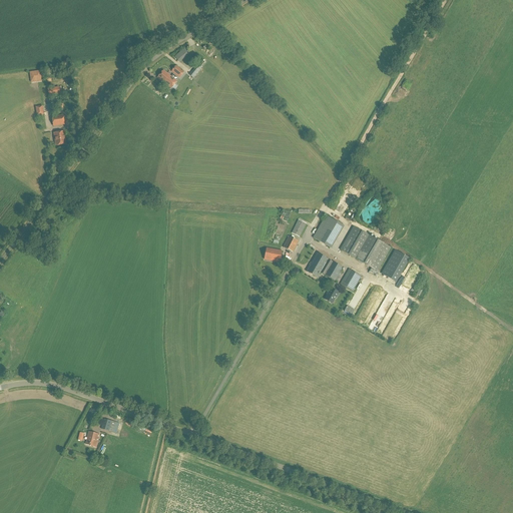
[(185,49),(183,50),(183,49),(174,56),(179,62),(187,54),(186,53),(188,52),(185,49)]
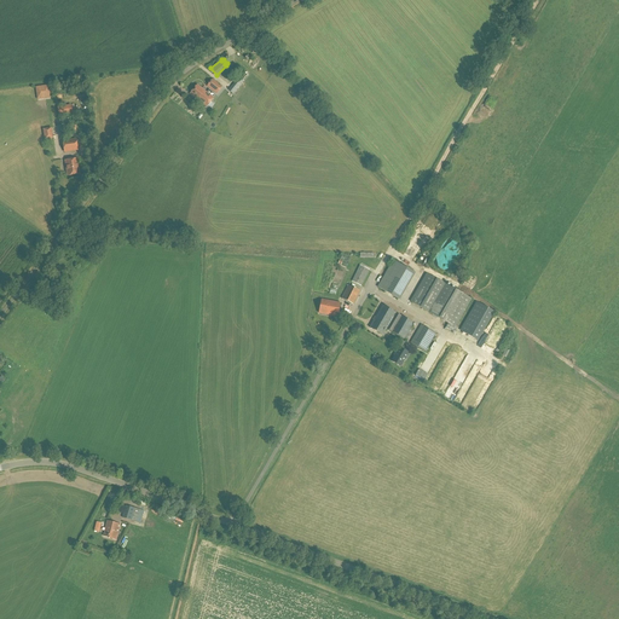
[(217,94),(223,87),(213,79),(207,86),(217,94)]
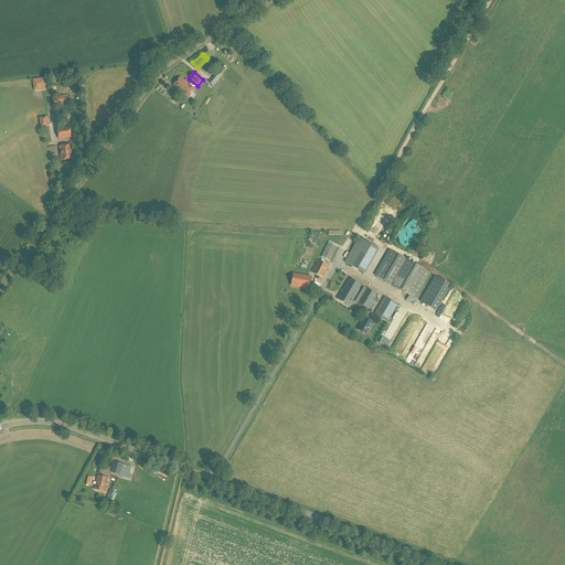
[(46,89),(45,77),(32,80),(34,92),(46,89)]
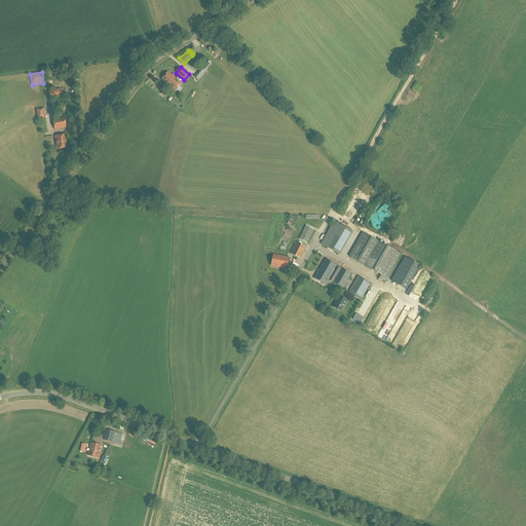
[(167,72),(161,79),(175,90),(181,83),(182,81),(177,76),(175,78),(167,72)]
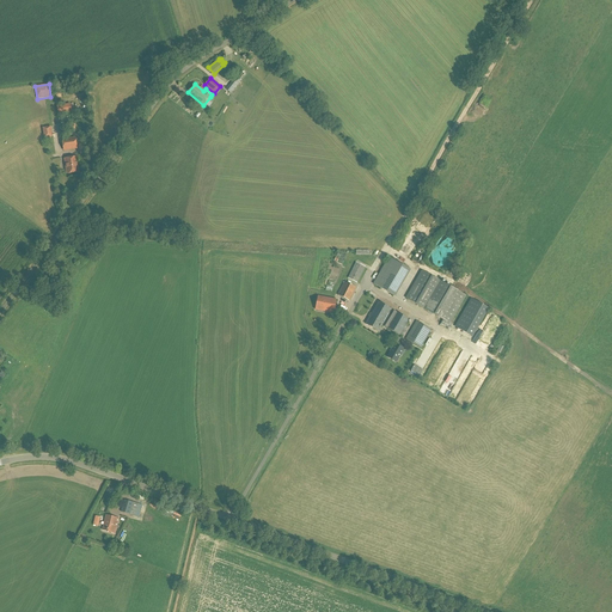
[(59,115),(72,112),(71,104),(57,106),(59,115)]
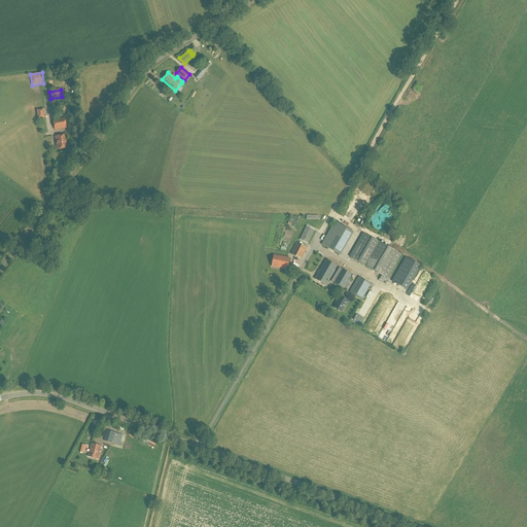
[(55,130),(67,129),(65,118),(53,119),(55,130)]
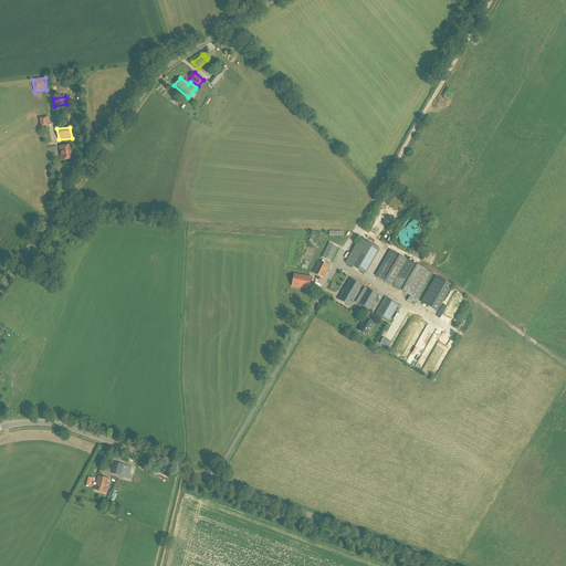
[(62,160),(72,158),(71,146),(60,148),(62,160)]
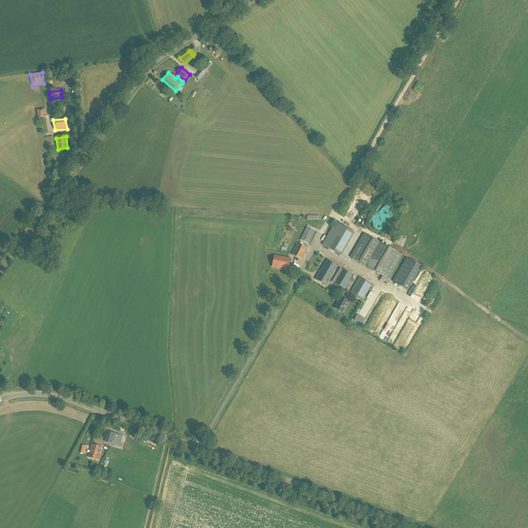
[(308,244),(310,239),(315,230),(306,226),(300,240),(308,244)]
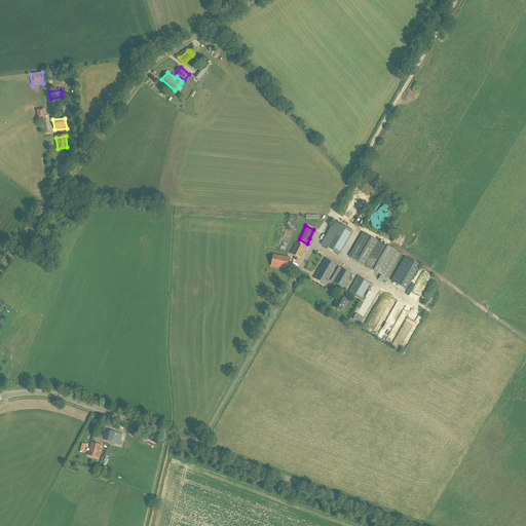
[(342,254),(353,230),(346,227),(335,250),(342,254)]
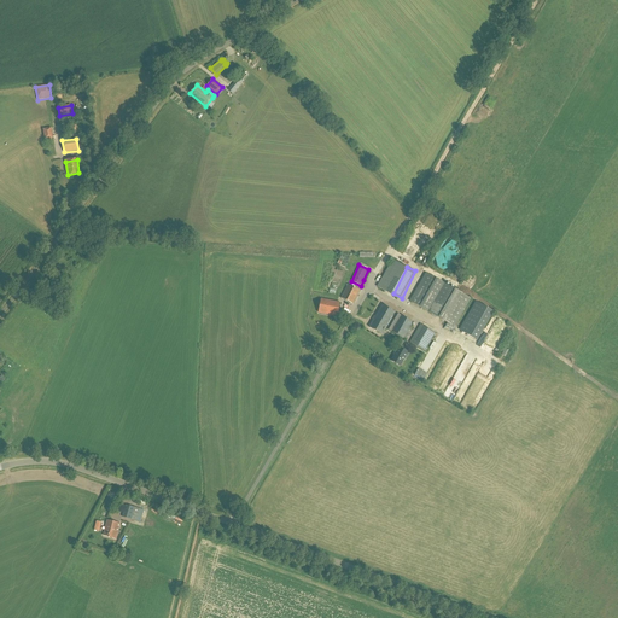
[(453,333),(456,327),(455,326),(470,298),(441,281),(425,273),(409,301),(425,310),(448,322),(444,328),(453,333)]
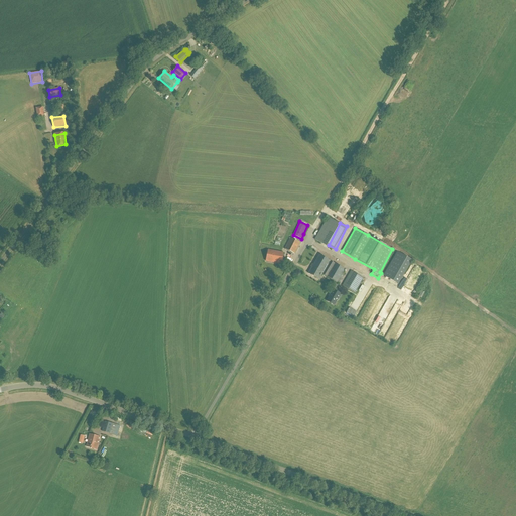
[(294,254),(300,243),(290,238),(284,249),(294,254)]
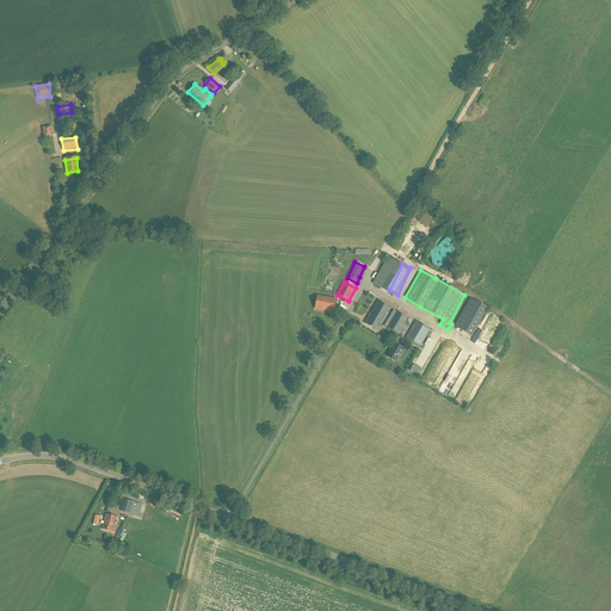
[(333,313),(335,300),(318,296),(315,309),(333,313)]
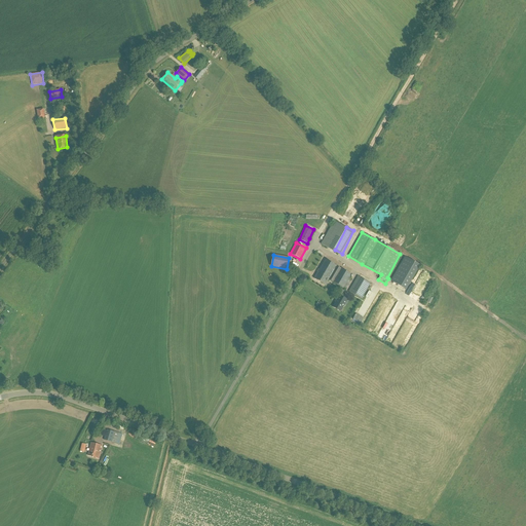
[(406,289),(419,265),(405,257),(390,280),(406,289)]
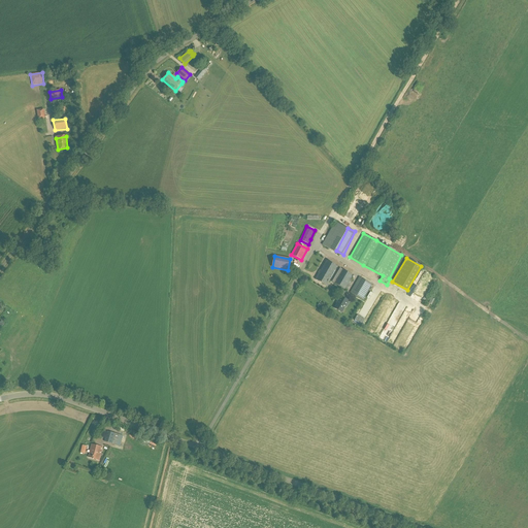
[(353,282),(350,281),(353,275),(327,261),(316,279),(326,286),(329,281),(344,290),(345,289),(348,290),(353,282)]
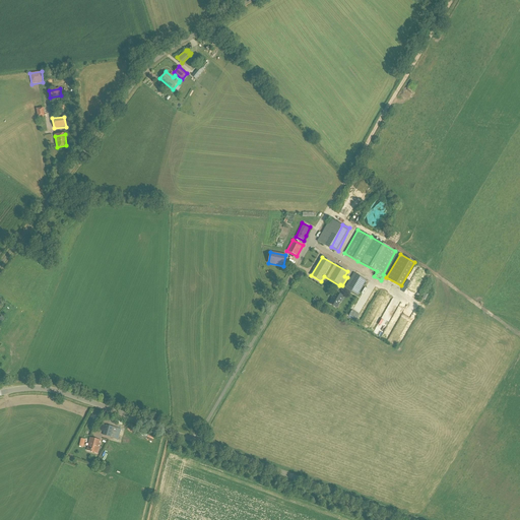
[(358,296),(366,280),(353,273),(345,288),(358,296)]
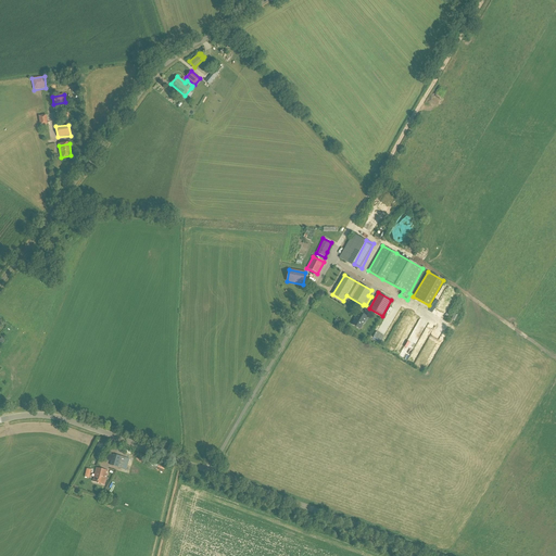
[(364,324),(367,317),(358,312),(355,318),(352,325),(359,329),(364,323),(364,324)]
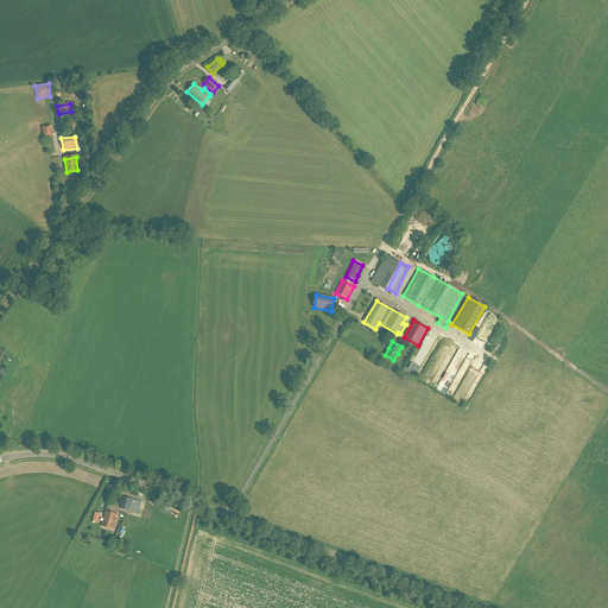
[(424,366),(429,356),(420,353),(417,362),(424,366)]
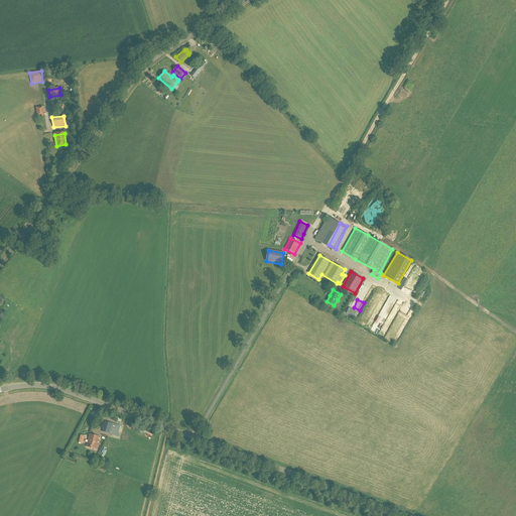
[(113,434),(116,424),(104,421),(102,431),(113,434)]
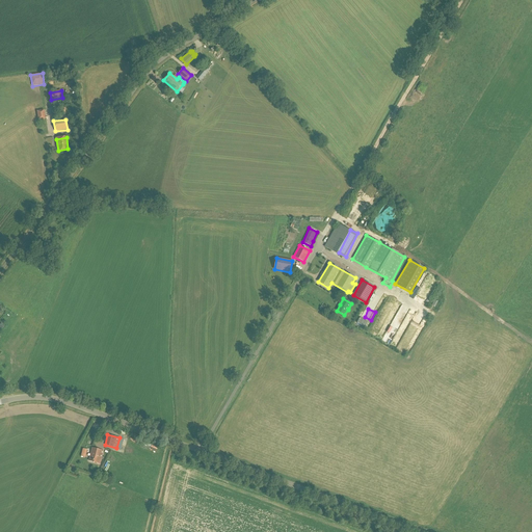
[(100,463),(103,451),(92,448),(88,461),(100,463)]
